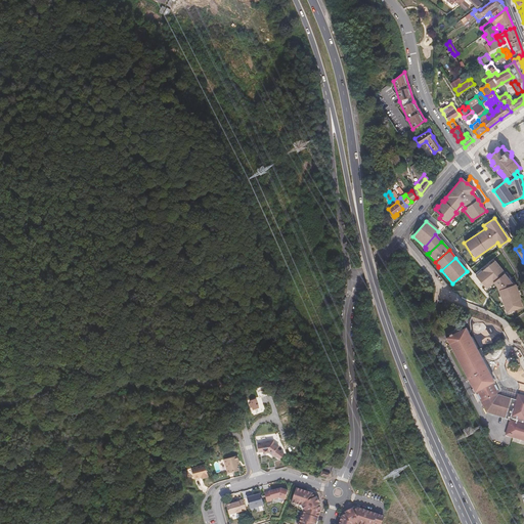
[(505,273),(493,261),(475,276),(485,290),(492,284),(497,291),(513,286),(504,274),(505,273)]
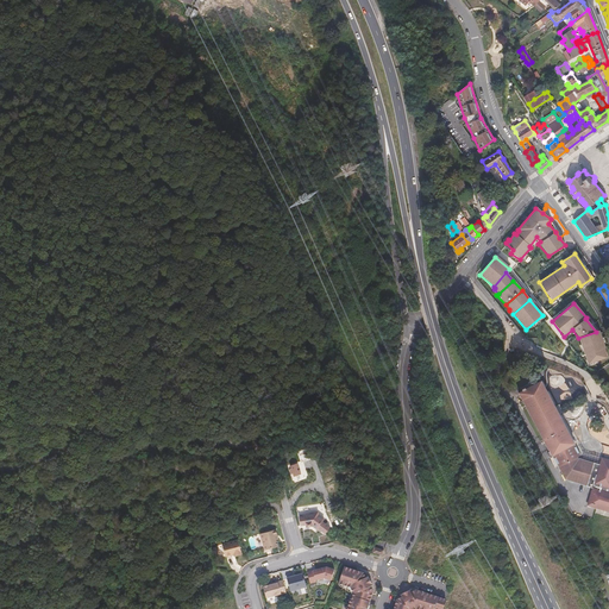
[(596,332),(578,338),(589,364),(608,359),(598,331),(596,332)]
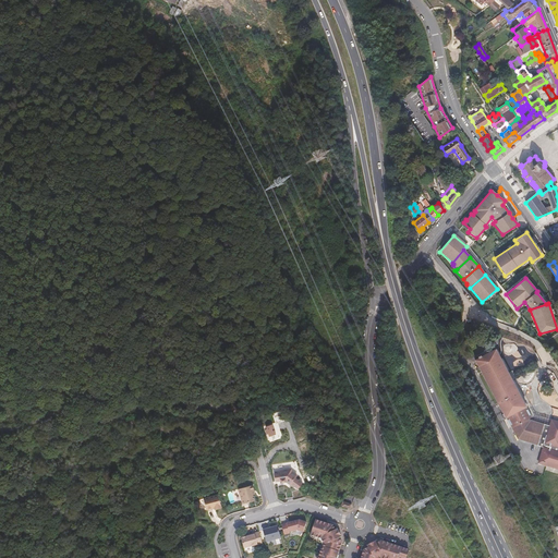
[(531,420),(513,385),(496,349),(486,354),(475,361),(502,416),(510,432),(528,427),(529,436),(540,433),(542,425),(543,425),(531,420)]
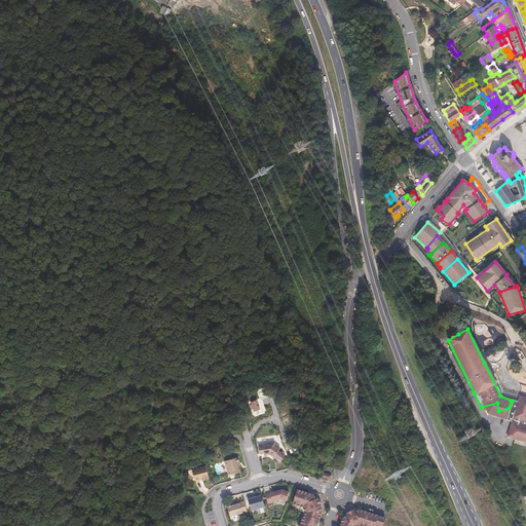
[(509,408),(504,420),(510,421),(505,436),(525,443),(525,426),(524,426),(525,422),(525,423),(525,422),(525,398),(519,396),(516,403),(511,401),(509,408)]
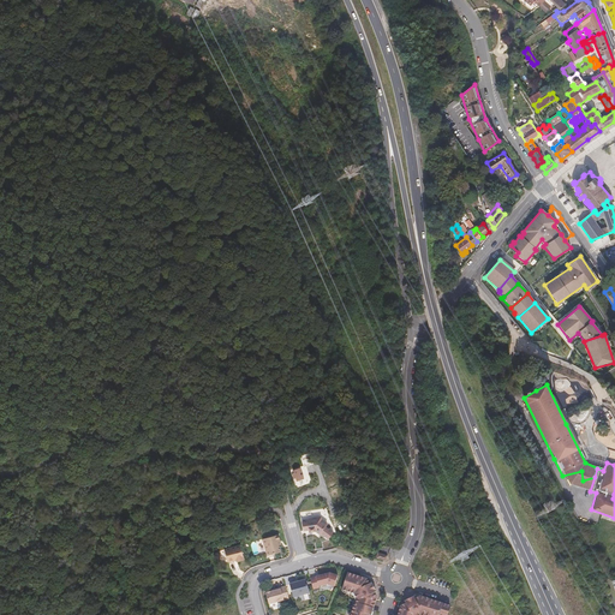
[(293,475),(291,476),(292,479),(294,478),(296,482),(303,479),(302,475),(300,475),(299,473),(300,473),(299,469),(291,470),(293,475)]
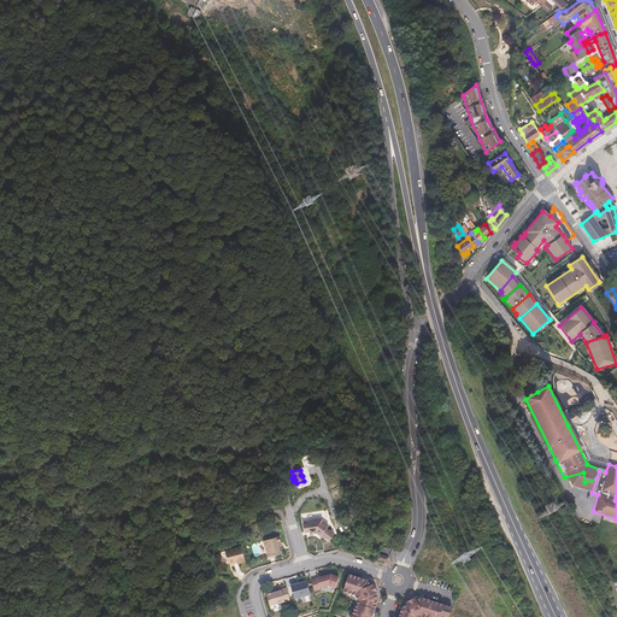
[(564,477),(568,483),(568,485),(586,491),(585,482),(583,472),(564,477)]
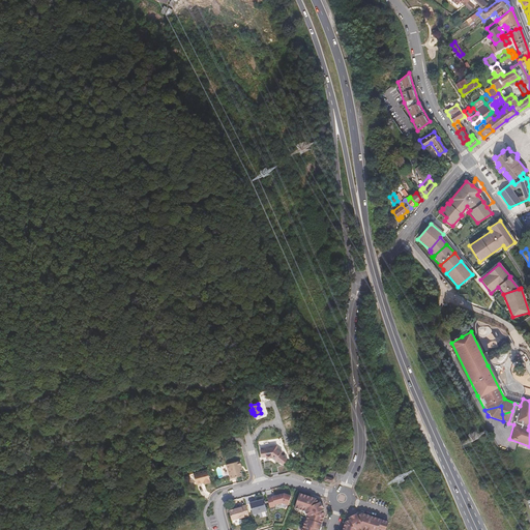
[(502,414),(503,421),(508,423),(512,411),(502,414)]
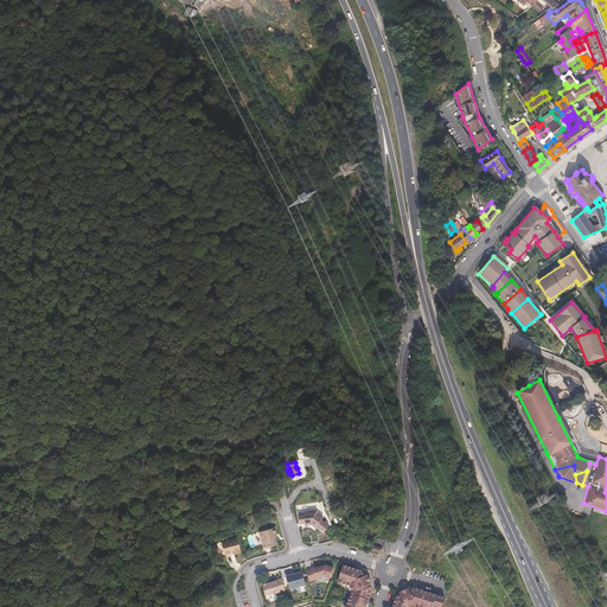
[(304,513),(298,516),(299,524),(305,524),(305,525),(310,525),(314,528),(315,526),(324,532),(328,525),(319,519),(319,516),(315,513),(315,510),(304,512),(304,513)]
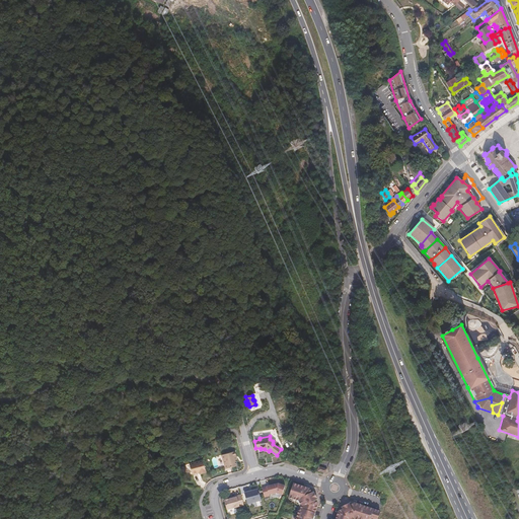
[(233,451),(221,455),(225,469),(235,466),(234,460),(233,456),(235,456),(233,451)]
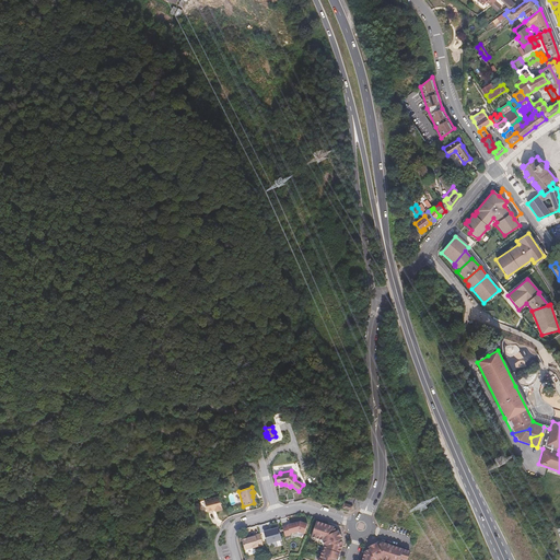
[(221,509),(218,497),(203,501),(206,511),(213,509),(213,510),(221,509)]
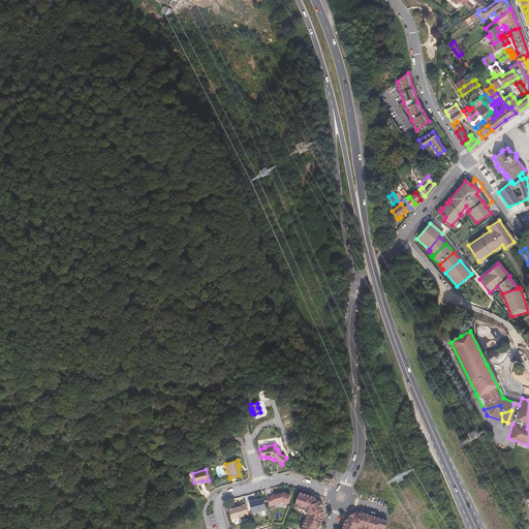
[(290,502),(287,493),(267,498),(270,507),(290,502)]
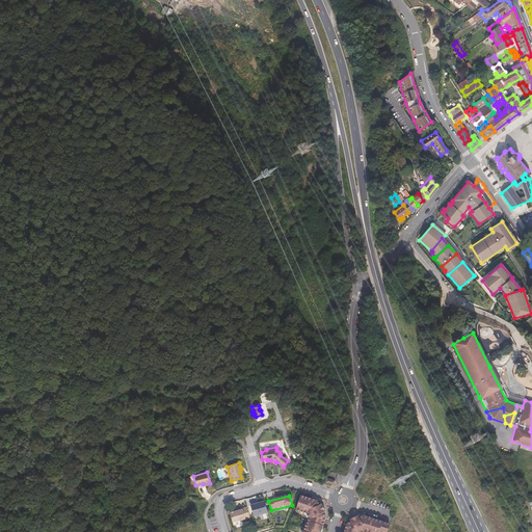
[(298,496),(294,510),(304,513),(307,519),(306,524),(304,524),(301,531),(318,531),(319,531),(324,516),(321,512),(323,511),(319,504),(317,505),(315,501),(298,496)]
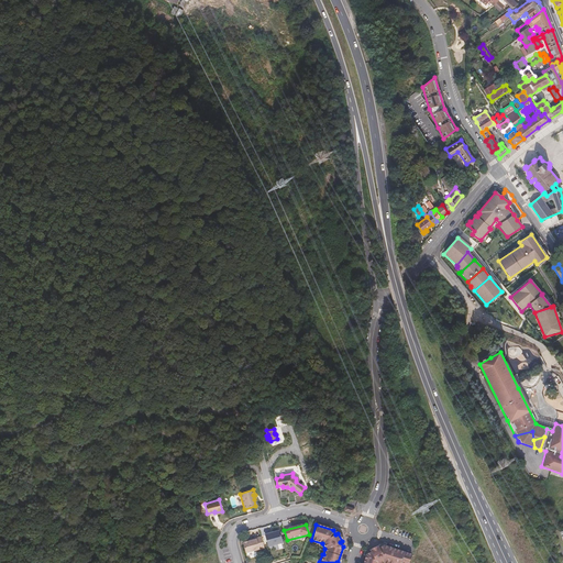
[(280,531),(265,534),(268,549),(284,545),(280,531)]
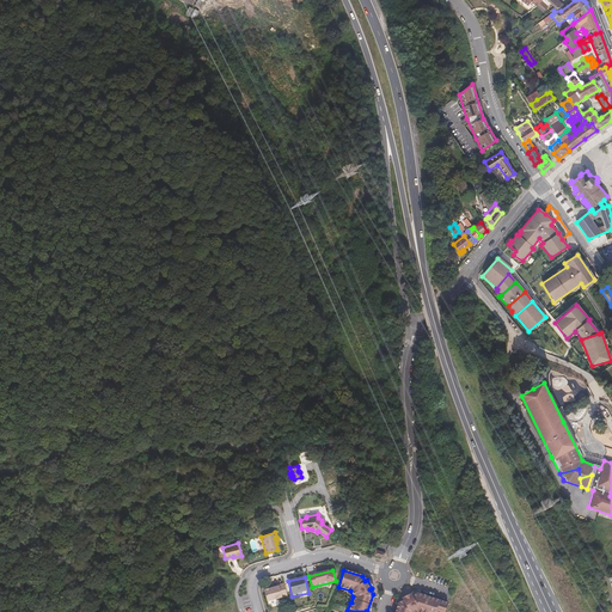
[(287,595),(283,583),(277,585),(277,586),(263,591),(267,601),(287,595)]
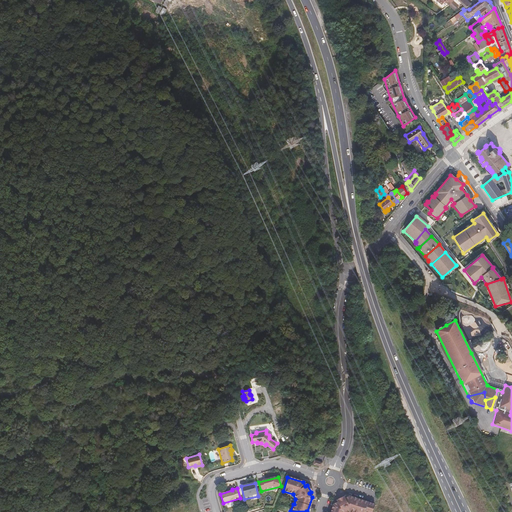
[(362,511),(363,511),(366,501),(351,496),(348,495),(344,497),(342,496),(335,500),(336,501),(332,504),(329,511),(347,511),(349,511),(351,511),(362,511)]
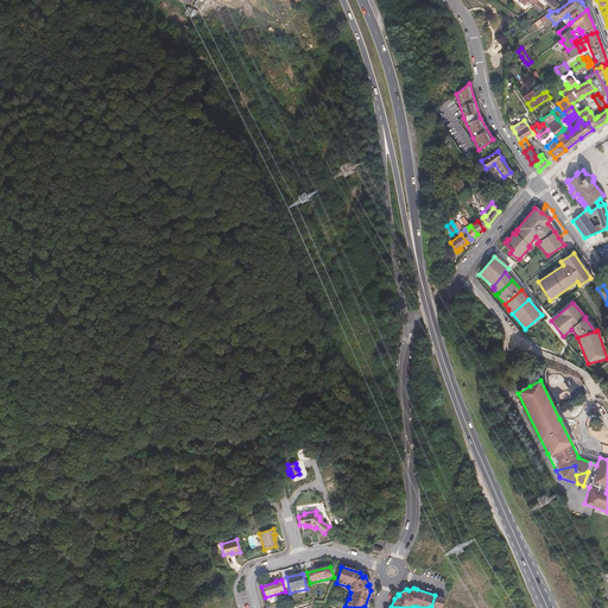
[(438,607),(443,597),(435,595),(431,607),(434,607),(438,607)]
